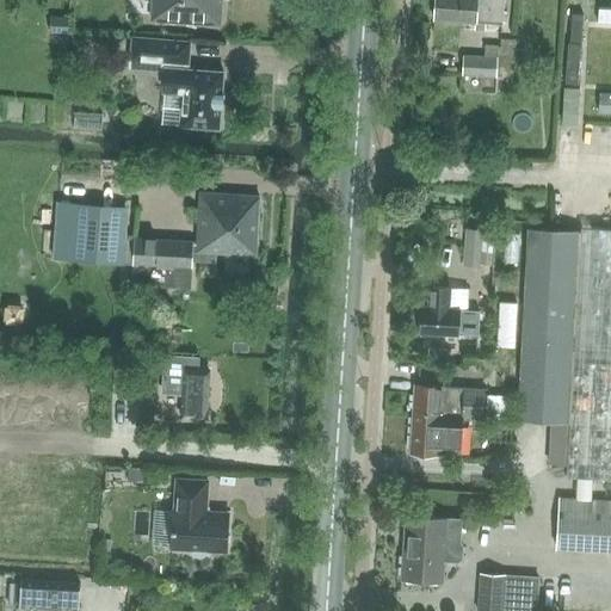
[(154,0),(153,22),(221,24),(222,0),(154,0)]
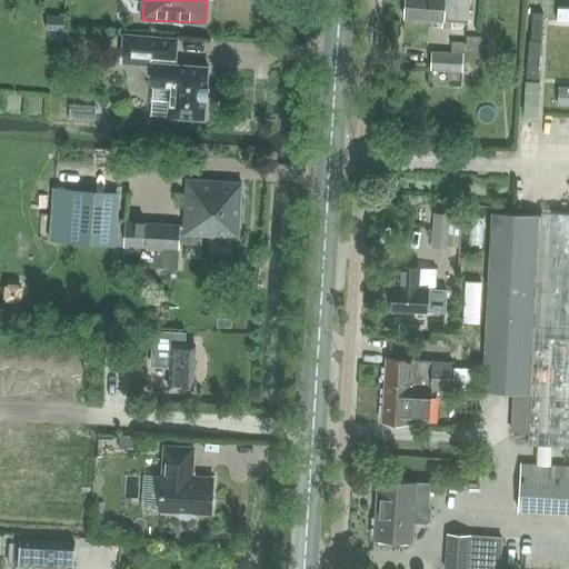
[(407,0),(406,19),(469,23),(470,0),(407,0)]
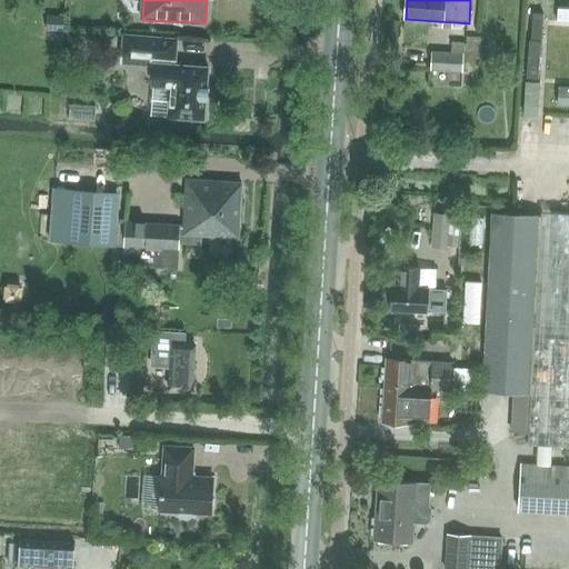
[(47,16),(47,29),(63,30),(63,17),(47,16)]
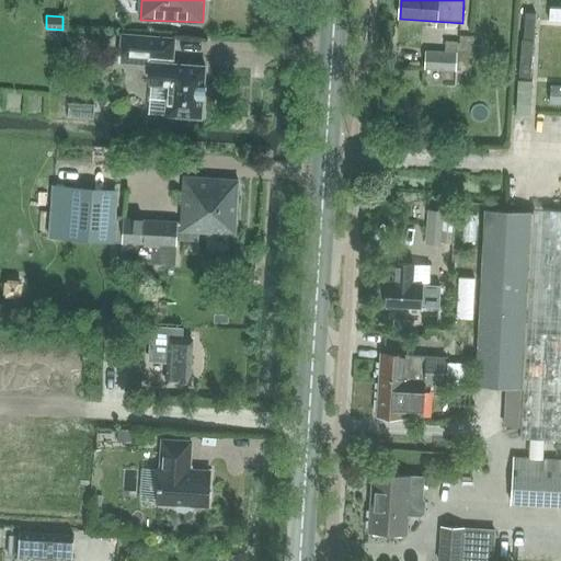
[(119,33),(118,54),(150,56),(147,113),(202,116),(205,64),(172,63),(173,36),(119,33)]
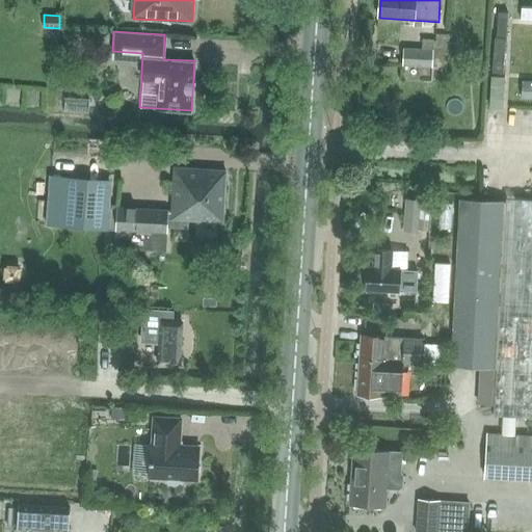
[(399,64),(428,67),(429,42),(420,41),(419,50),(400,49),(399,64)]
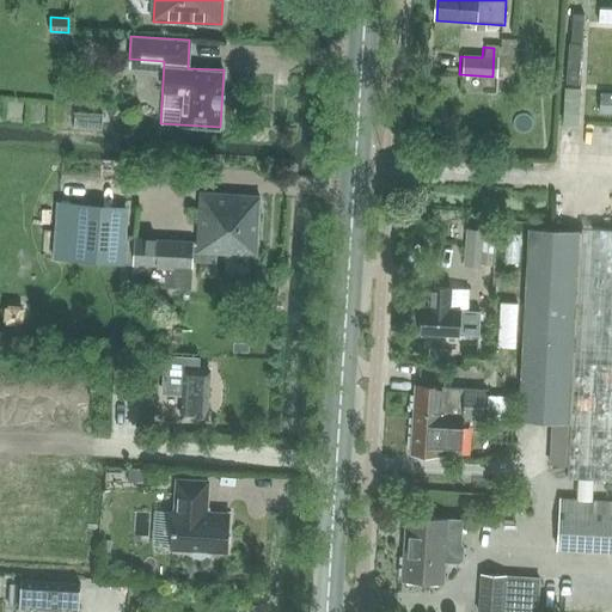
[(199,250),(256,254),(257,254),(261,195),(201,191),(199,250)]
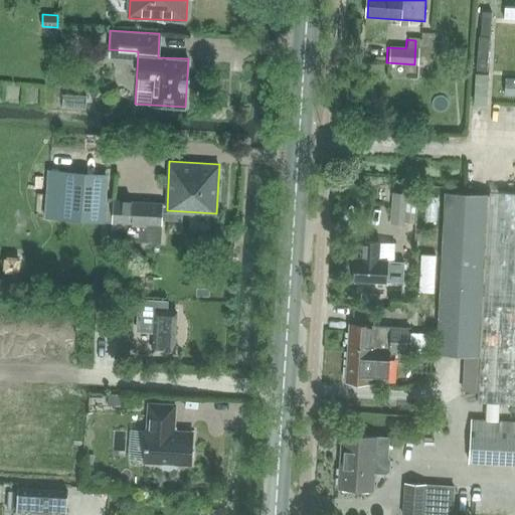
[(128,201),(81,198),(83,172),(49,170),(46,219),(104,223),(126,224),(161,227),(161,218),(162,203),(128,201)]
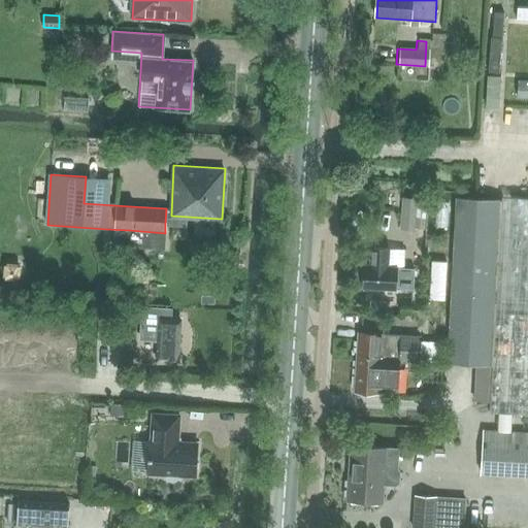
[(402,197),(400,229),(416,230),(417,229),(417,227),(425,228),(427,205),(427,199),(402,197)]
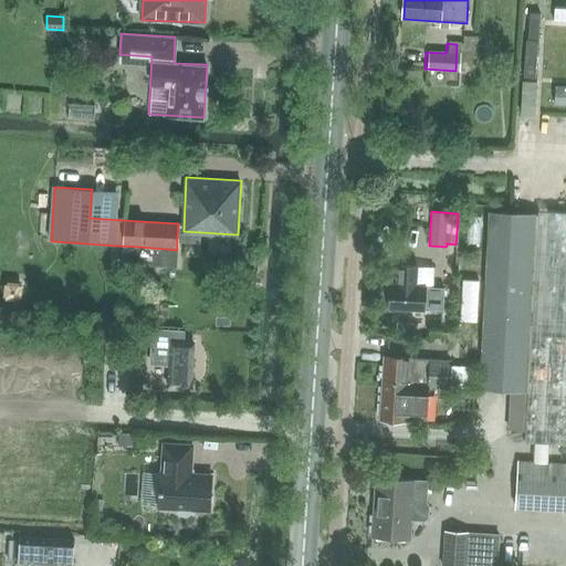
[(565,217),(536,216),(536,219),(489,216),(482,343),(479,394),(525,397),(523,441),(565,443),(565,217)]
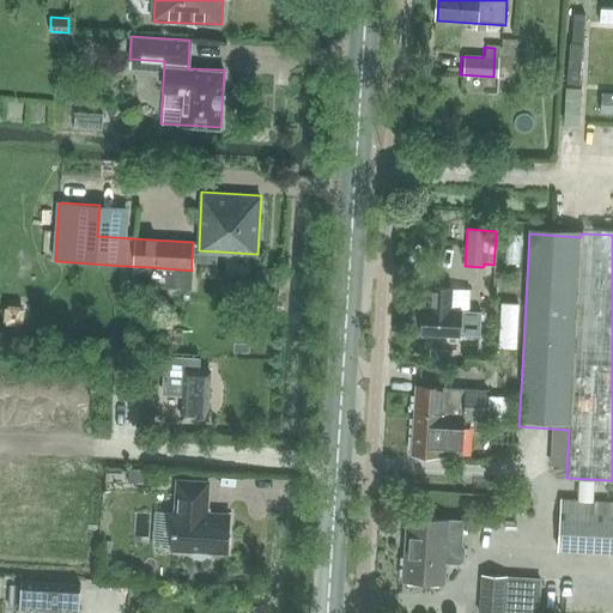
[(422,314),(422,323),(424,326),(423,332),(461,334),(461,333),(481,334),(483,311),(467,310),(453,310),(453,289),(432,287),(432,308),(424,307),(424,313),(422,314)]
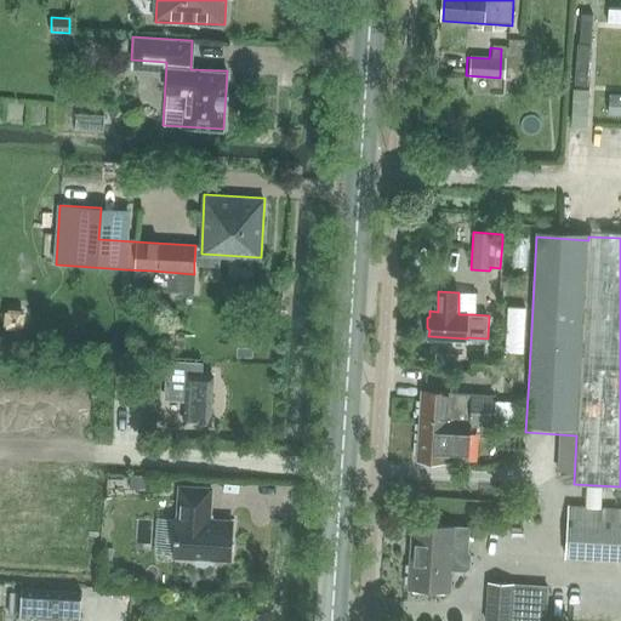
[(6,312),(5,325),(21,326),(21,312),(6,312)]
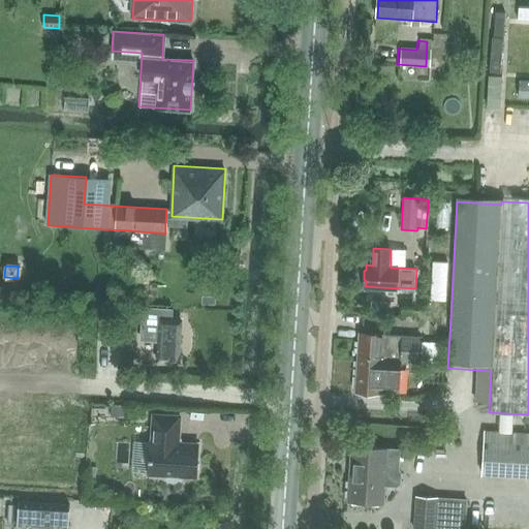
[(53,270),(53,282),(65,282),(66,271),(53,270)]
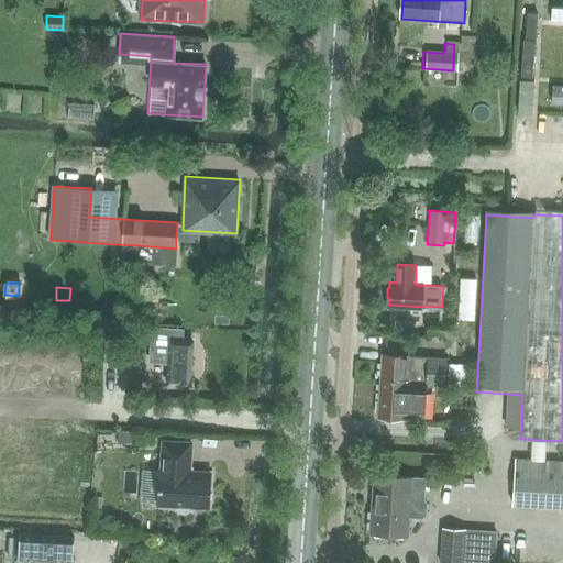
[(427,337),(444,338),(445,323),(428,322),(427,337)]
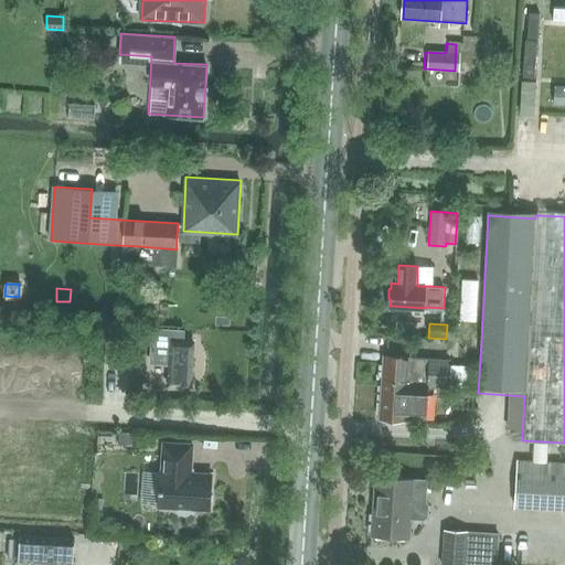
[(183,341),(183,330),(152,328),(150,361),(169,362),(167,384),(190,386),(193,342),(183,341)]
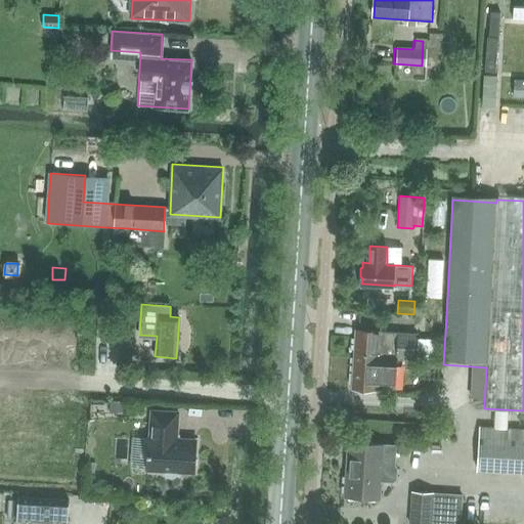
[(357,328),(355,353),(397,356),(416,357),(417,332),(357,328)]
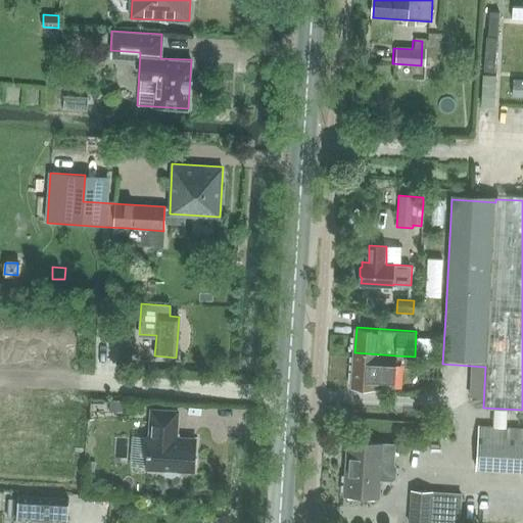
[(416,355),(437,357),(438,338),(418,337),(416,355)]
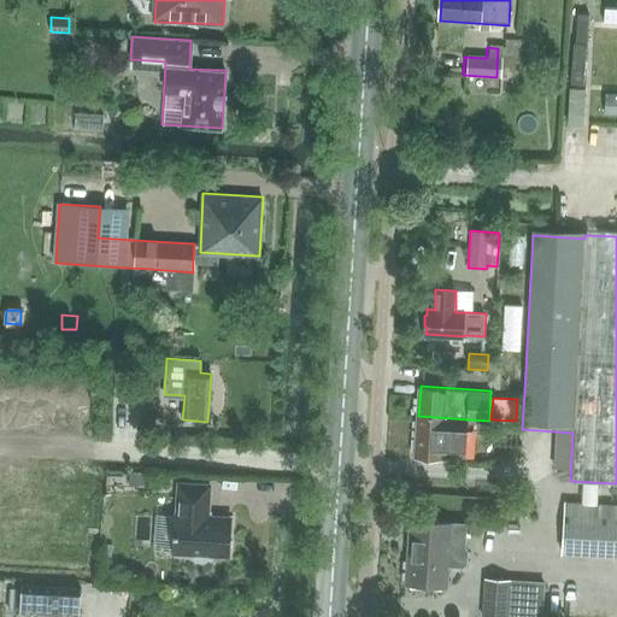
[(468,419),(418,416),(416,456),(445,457),(445,454),(465,456),(468,419)]
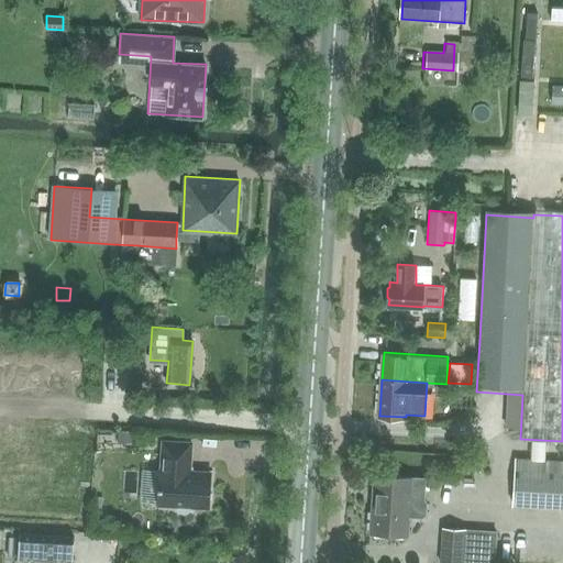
[(118,442),(133,443),(134,431),(119,430),(118,442)]
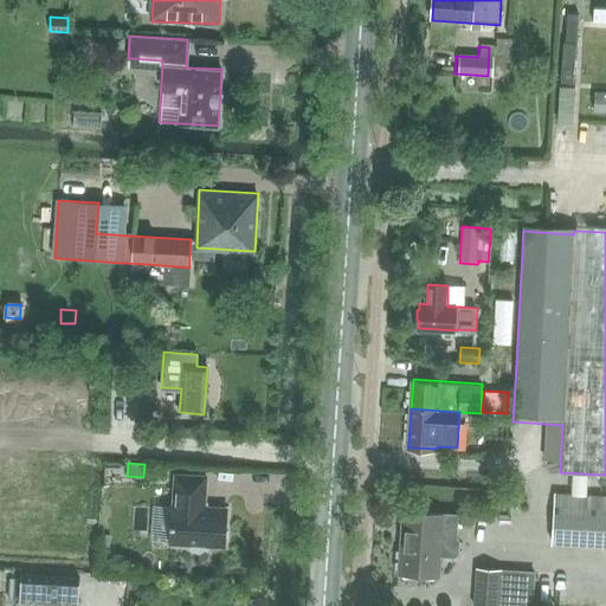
[(201,501),(206,501),(207,476),(176,474),(174,504),(173,504),(171,542),(191,543),(192,546),(192,547),(193,548),(194,549),(195,550),(197,550),(199,552),(200,552),(201,550),(204,549),(205,548),(206,547),(207,546),(207,545),(225,546),(227,508),(200,507),(201,501)]
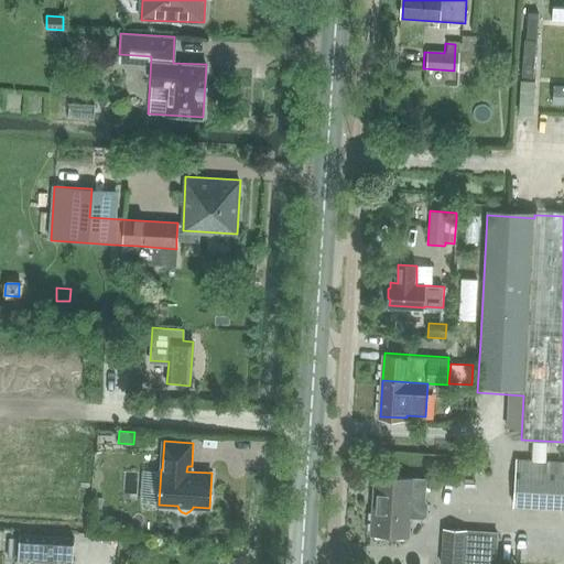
[(563,459),(517,457),(514,503),(563,506),(563,459)]
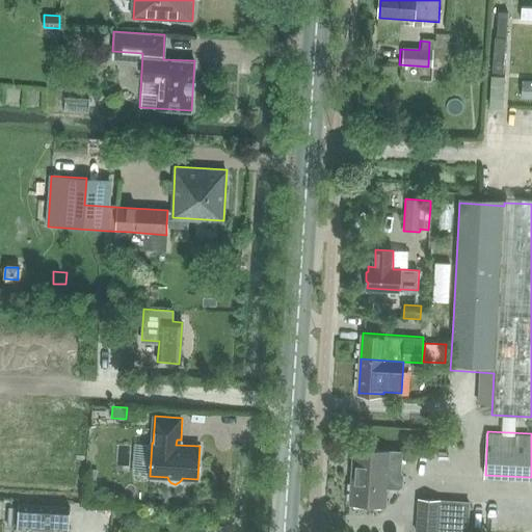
[(401,486),(403,452),(354,449),(354,451),(357,451),(356,473),(352,473),(351,503),(386,505),(387,489),(396,490),(401,486)]
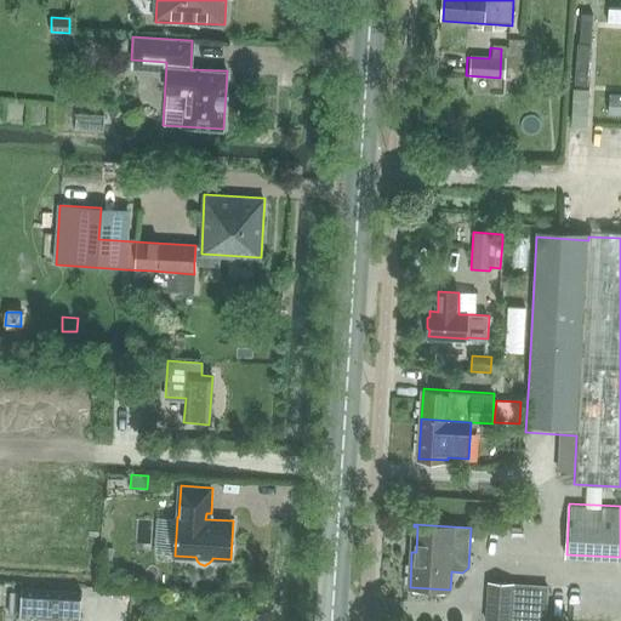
[(485,617),(525,620),(541,620),(545,587),(488,582),(485,617)]
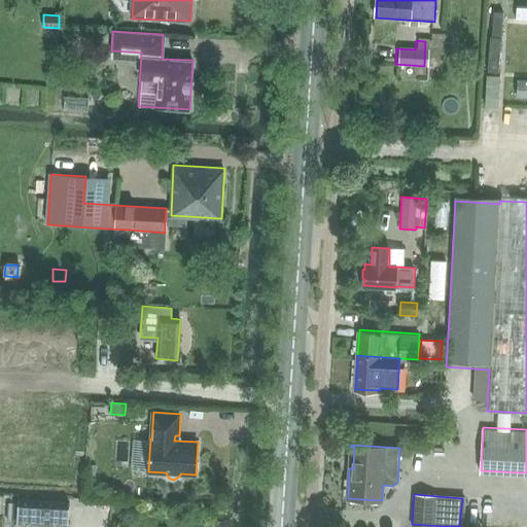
[(16,522),(67,526),(69,499),(18,496),(16,522)]
